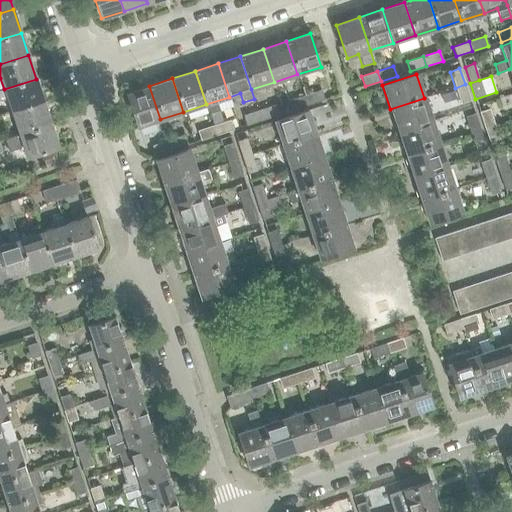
[(0,101),(7,99),(11,112),(43,101),(36,79),(4,89),(0,90),(0,101)]
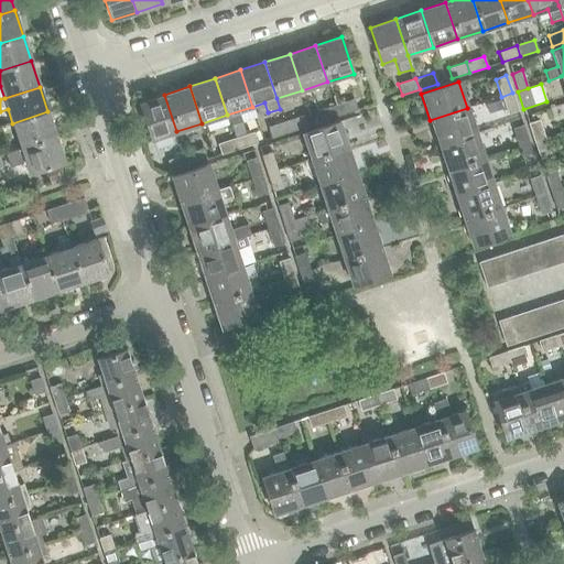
[(512,93),(501,97),(508,114),(518,110),(512,93)]
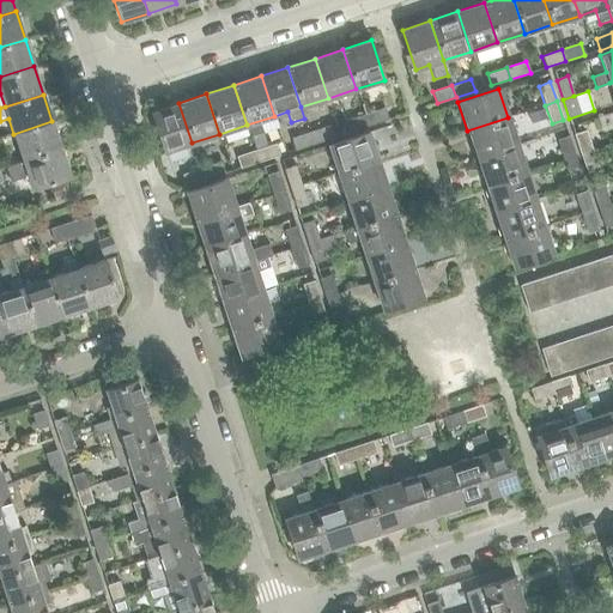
[(164,152),(192,143),(178,103),(151,113),(164,152)]
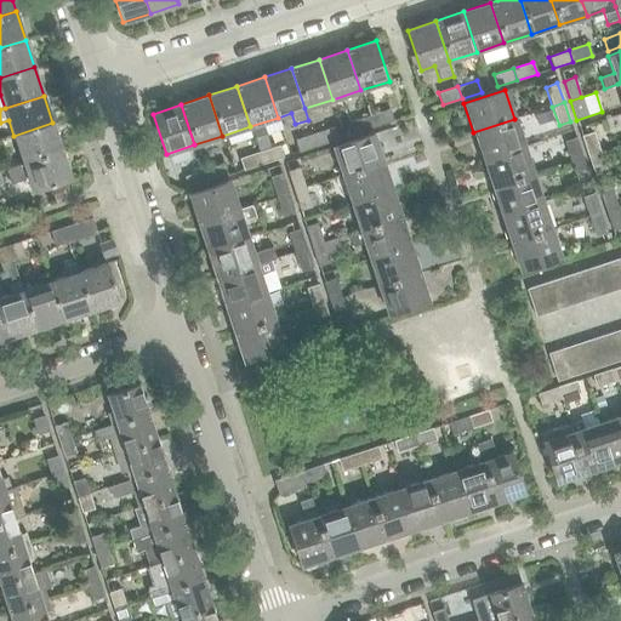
[(389,109),(369,115),(374,127),(393,121),(389,109)]
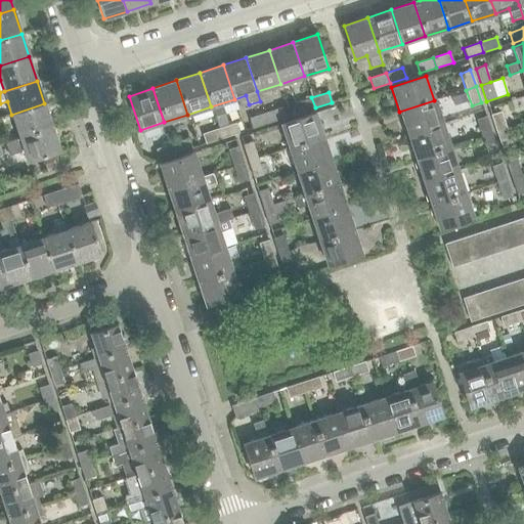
[(467,101),(464,93),(451,97),(454,104),(467,101)]
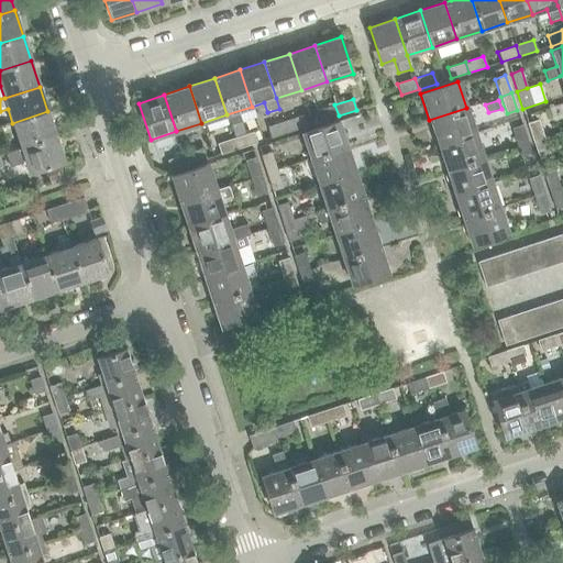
[(334,105),(317,111),(320,121),(339,116),(334,105)]
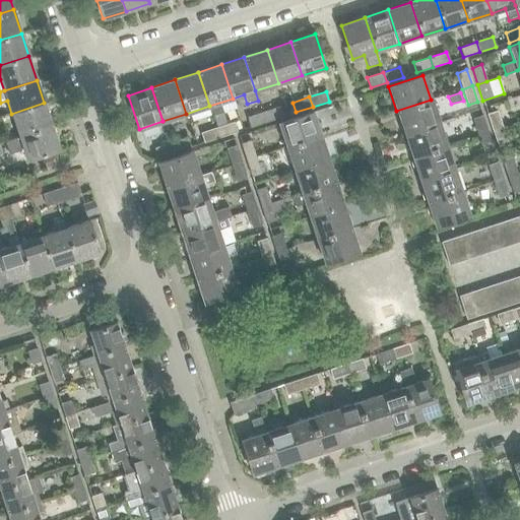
[(396,111),(404,133),(438,122),(431,100),(396,111)]
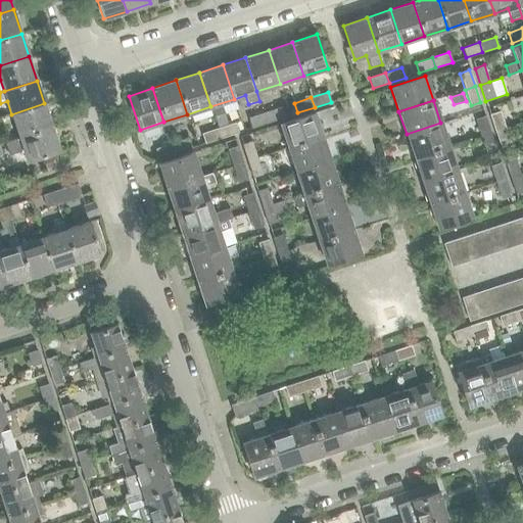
[(3,139),(4,142),(52,126),(44,103),(11,114),(17,134),(3,139)]
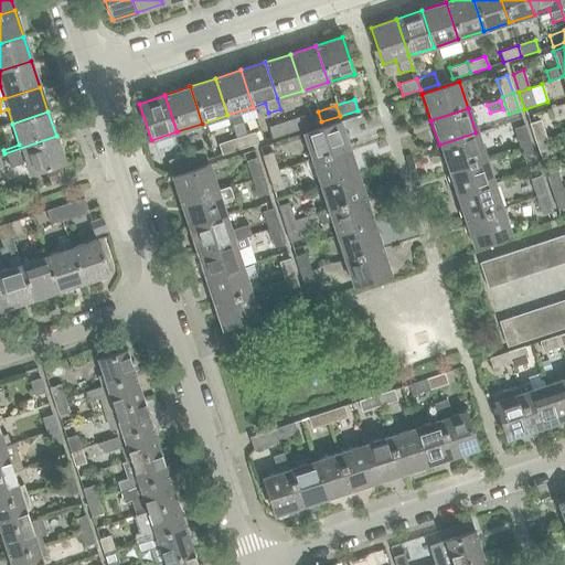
[(304,116),(286,121),(289,132),(307,127),(304,116)]
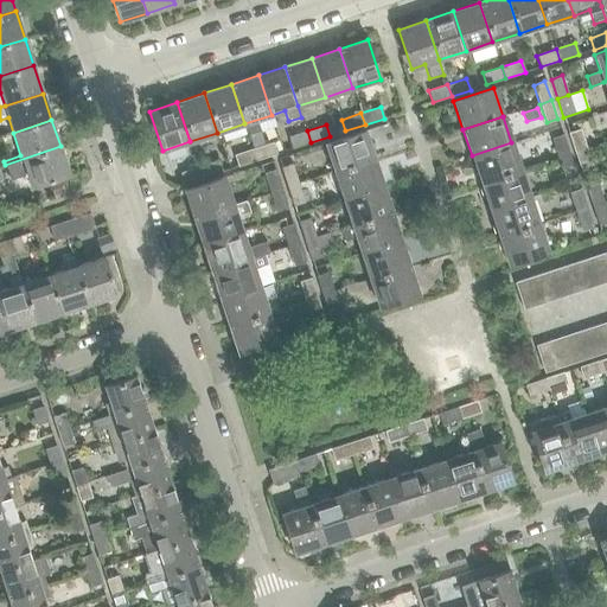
[(580,129),(568,133),(575,152),(586,148),(580,129)]
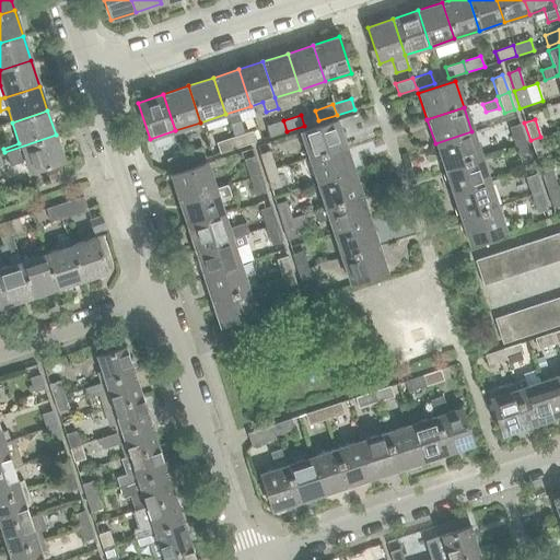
[(283,120),(266,127),(270,137),(287,131),(283,120)]
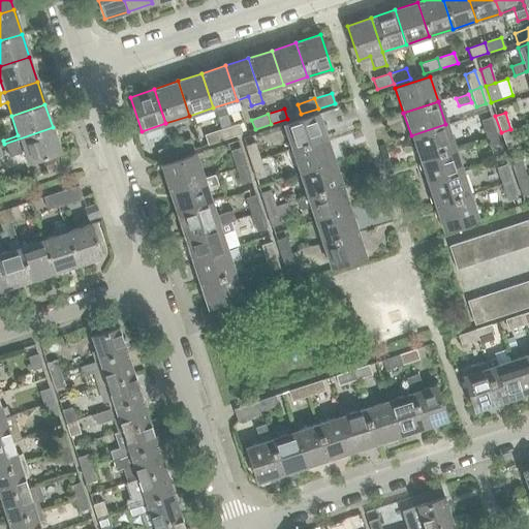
[(282,125),(290,149),(325,137),(317,114),(282,125)]
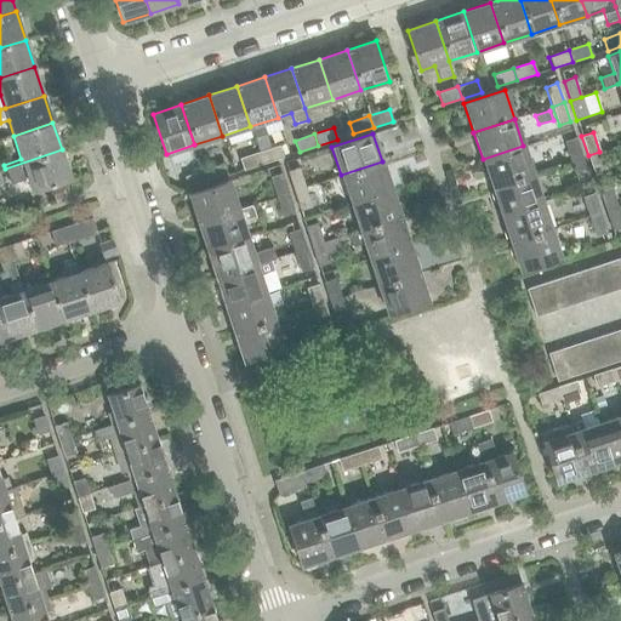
[(576,138),(564,142),(570,161),(582,158),(576,138)]
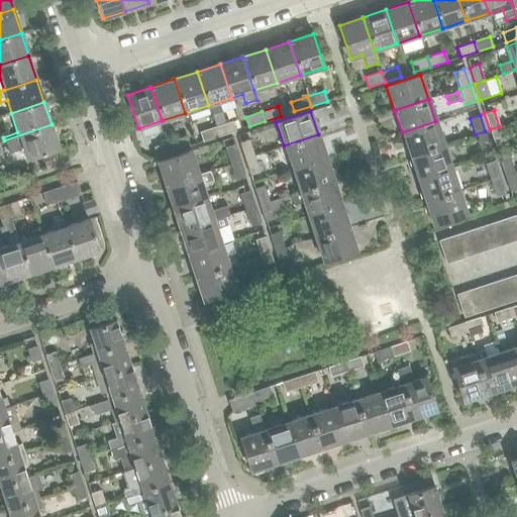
[(232,121),(216,127),(219,136),(235,130),(232,121)]
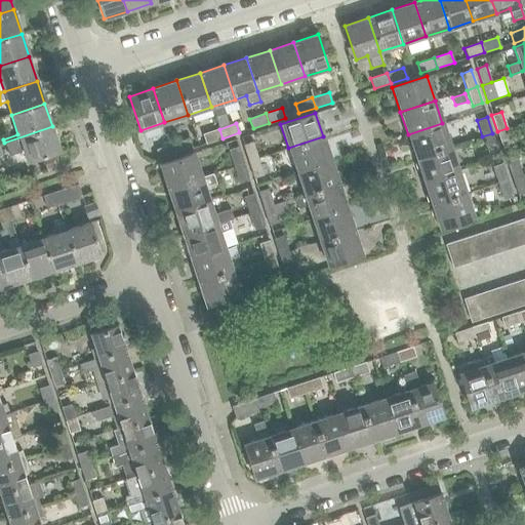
[(408,134),(415,157),(449,146),(442,123),(408,134)]
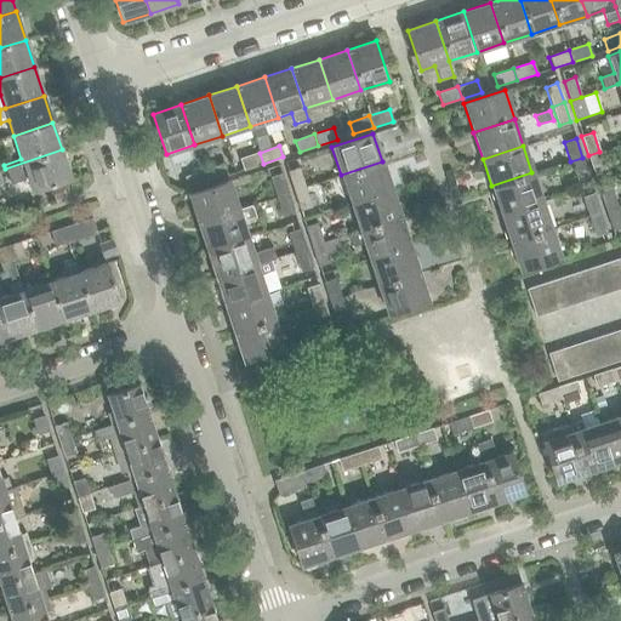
[(27,177),(32,192),(72,178),(62,149),(5,169),(9,183),(27,177)]
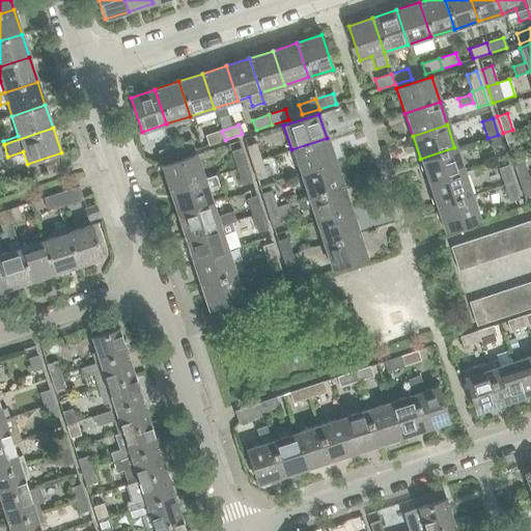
[(512,130),(503,133),(508,150),(519,146),(512,130)]
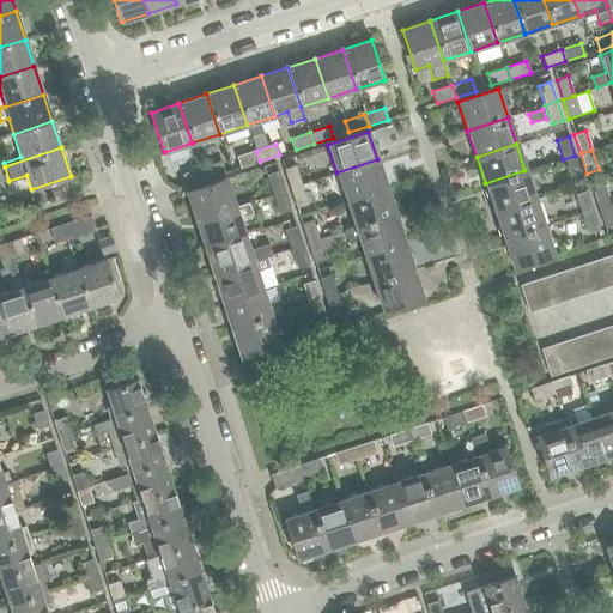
[(256,151),(236,157),(240,168),(260,162),(256,151)]
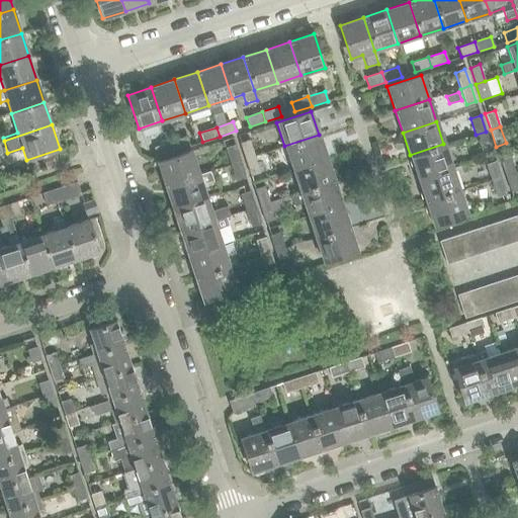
[(486,132),(476,135),(482,151),(492,148),(486,132)]
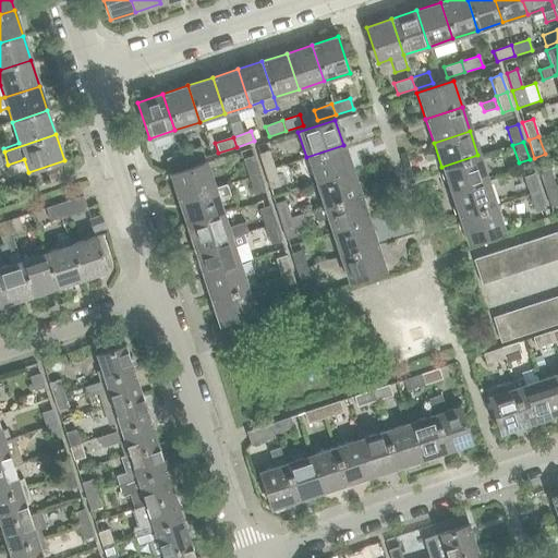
[(306,157),(314,181),(351,169),(343,145),(306,157)]
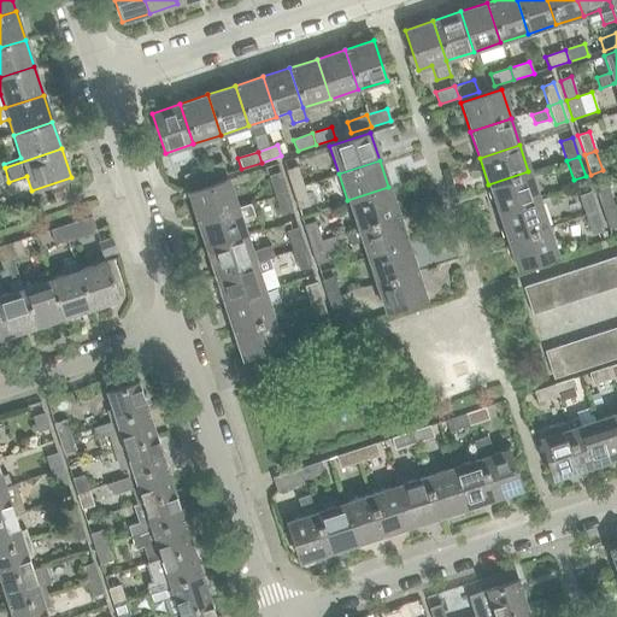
[(222,163),(203,169),(206,181),(225,174),(222,163)]
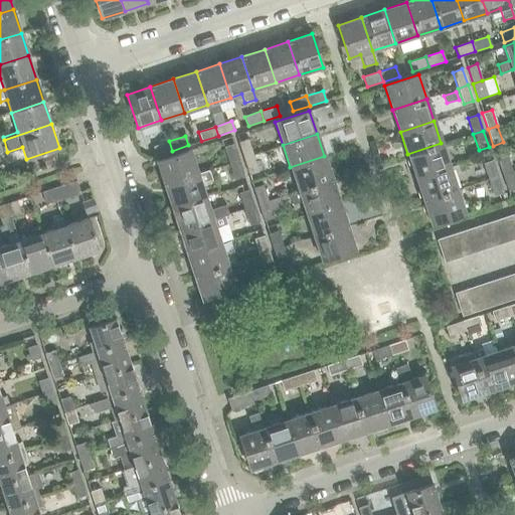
[(247,139),(238,142),(243,158),(252,155),(247,139)]
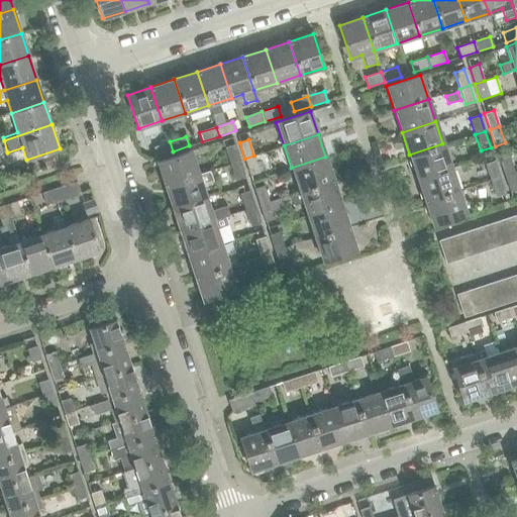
[(170,141),(153,147),(157,157),(173,151),(170,141)]
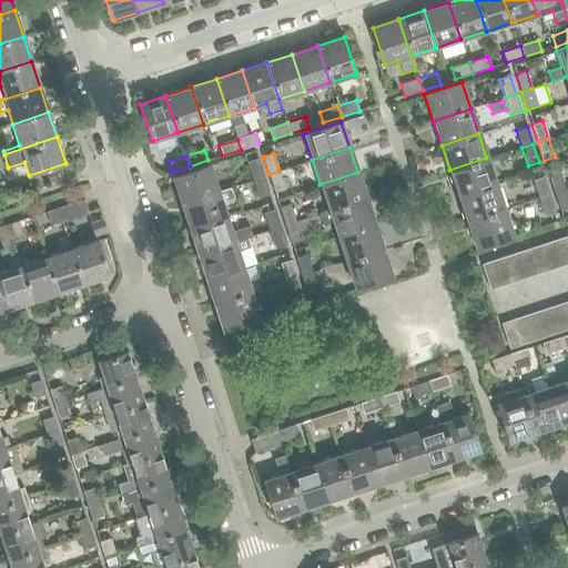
[(495,184),(486,158),(449,170),(457,196),(495,184)]
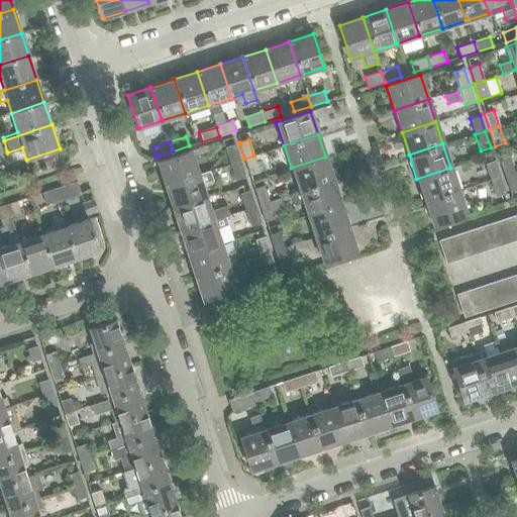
[(234,144),(224,147),(229,164),(239,161),(234,144)]
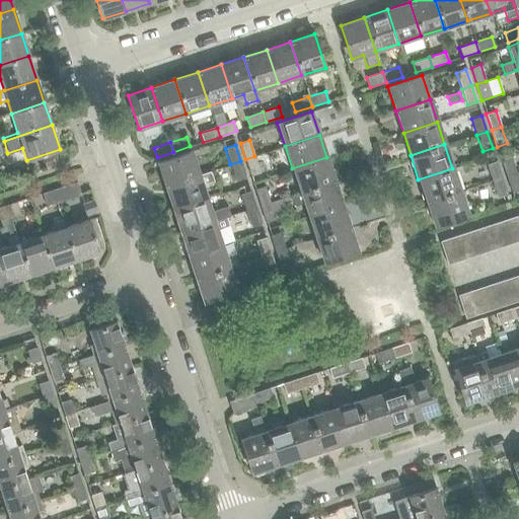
[(164,186),(198,174),(191,152),(157,163),(164,186)]
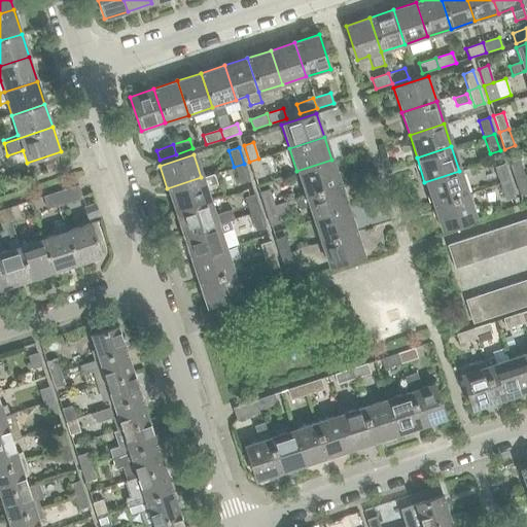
[(51,157),(43,161),(46,170),(55,167),(51,157)]
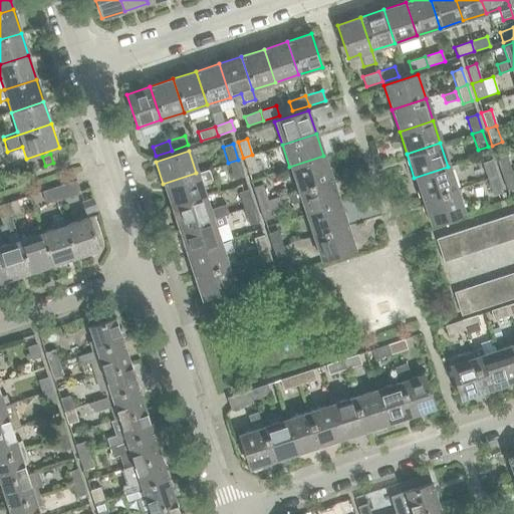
[(252,155),(243,158),(248,175),(258,171),(252,155)]
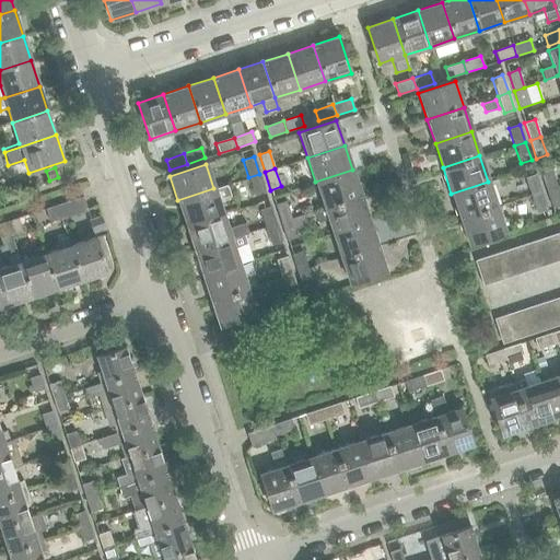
[(315,182),(324,208),(361,195),(352,170),(315,182)]
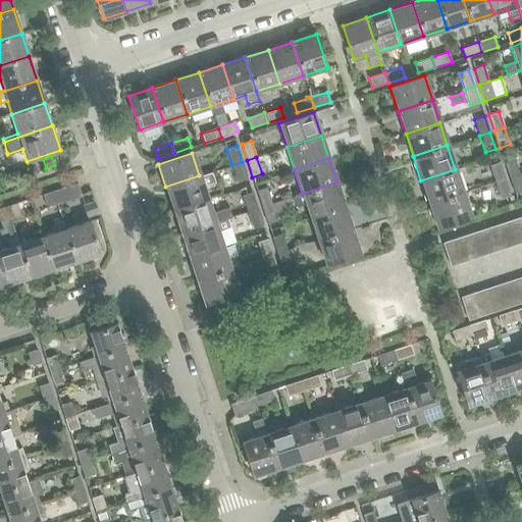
[(514,158),(504,161),(509,177),(519,174),(514,158)]
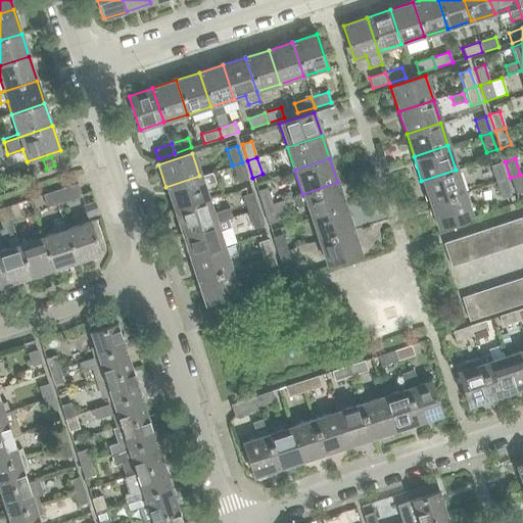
[(242,162),(232,165),(237,182),(247,179),(242,162)]
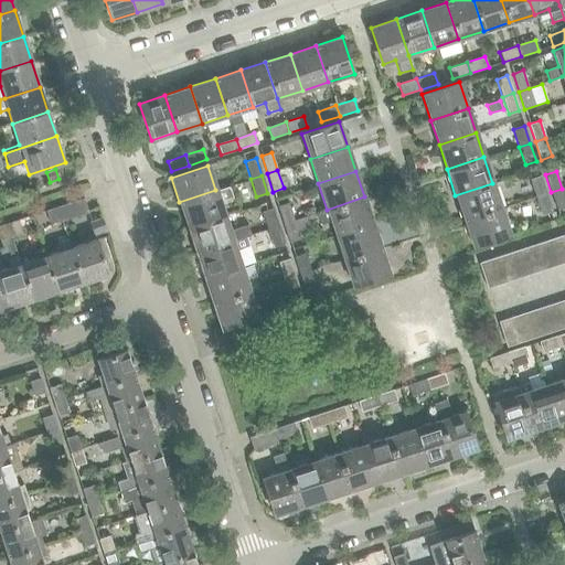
[(541,176),(529,180),(535,198),(546,193),(541,176)]
